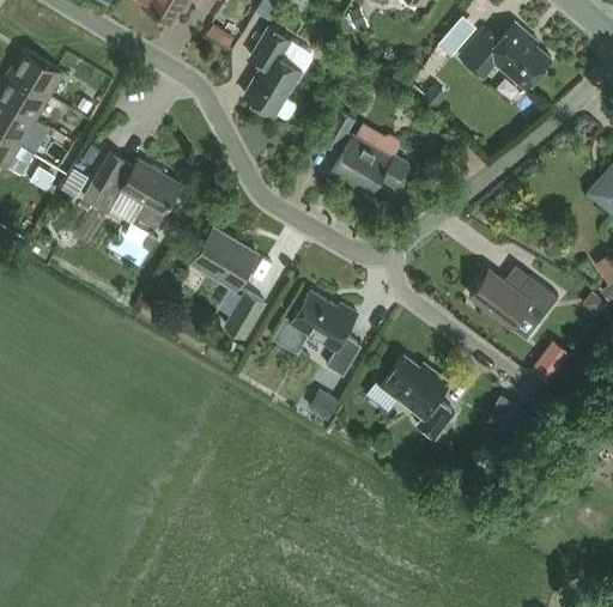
[(137,0),(144,4),(143,7),(173,25),(187,0),(192,4),(193,0),(218,0),(220,1),(220,0),(137,0)]
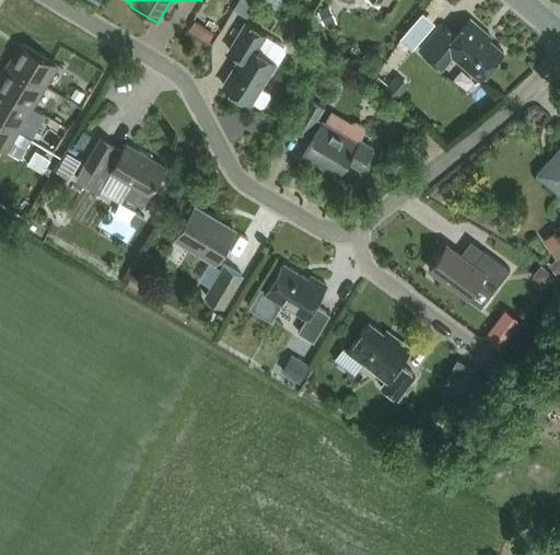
[(241,2),(234,13),(246,21),(254,10),(252,9),(254,6),(248,2),(246,6),(241,2)]
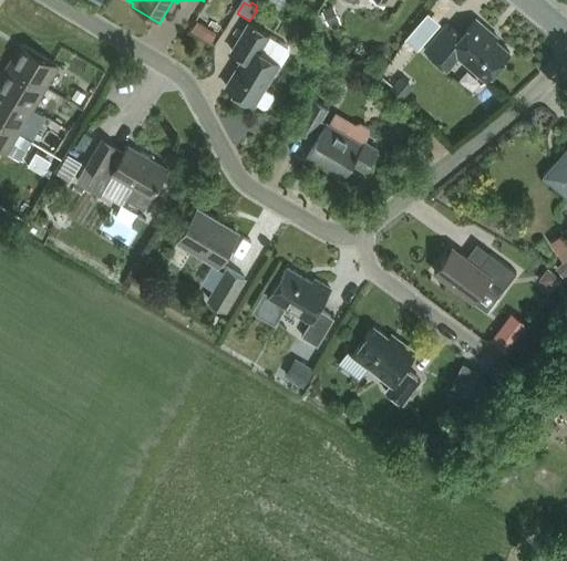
[(332,9),(321,13),(330,31),(338,28),(336,24),(338,23),(332,9)]
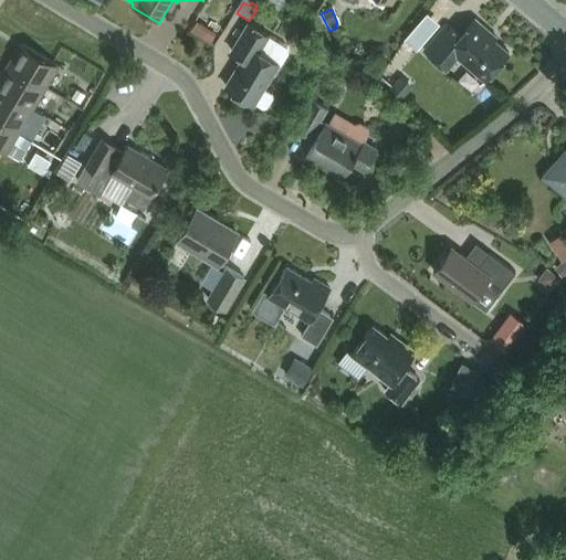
[(405,40),(419,51),(440,23),(426,12),(405,40)]
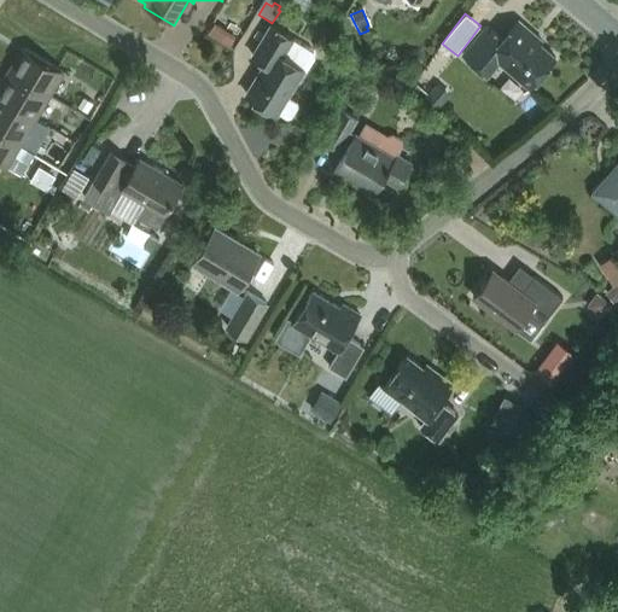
[(215,25),(209,36),(231,48),(237,38),(215,25)]
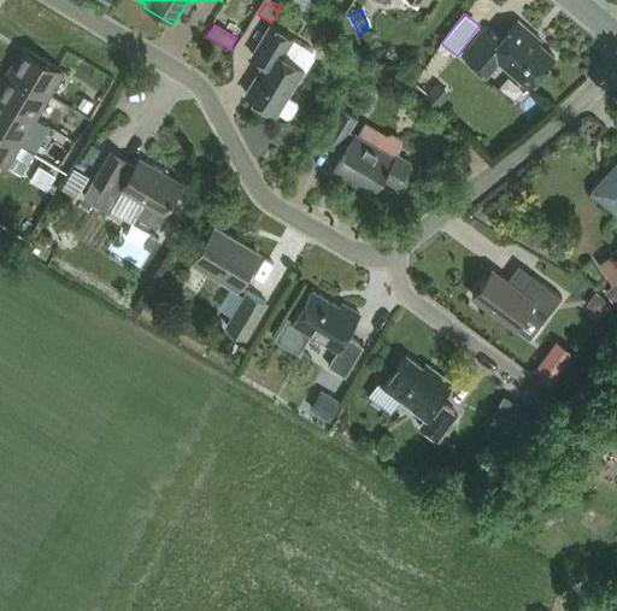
[(528,93),(553,63),(538,50),(540,46),(516,25),(500,43),(486,31),(460,62),(485,81),(498,66),(528,93)]
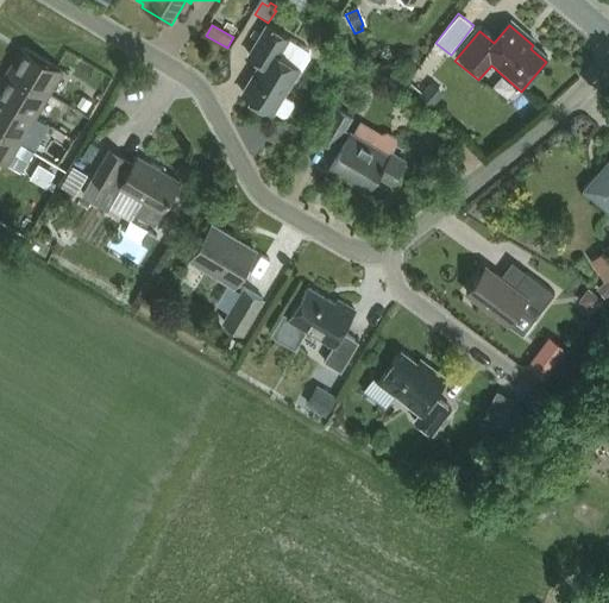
[(261,66),(242,96),(282,121),(287,120),(294,110),(293,105),(283,99),(300,73),(302,74),(311,60),(309,54),(267,27),(249,58),(261,66)]
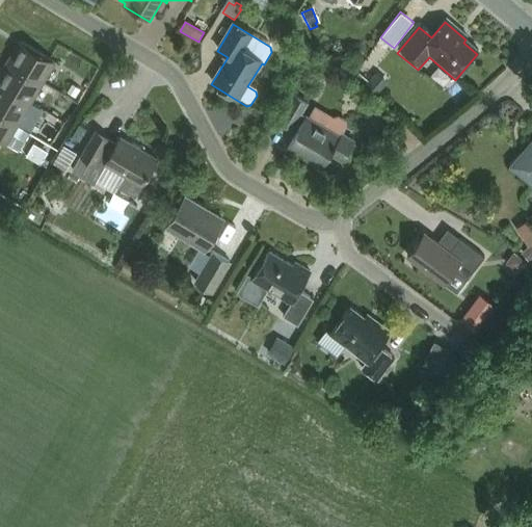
[(21,45),(8,66),(42,84),(53,63),(21,45)]
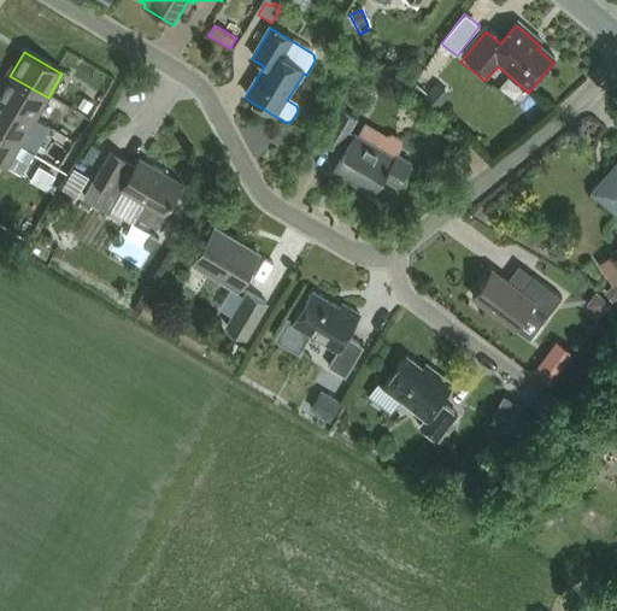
[(10,76),(0,92),(0,101),(34,122),(42,127),(50,113),(41,109),(48,98),(10,76)]
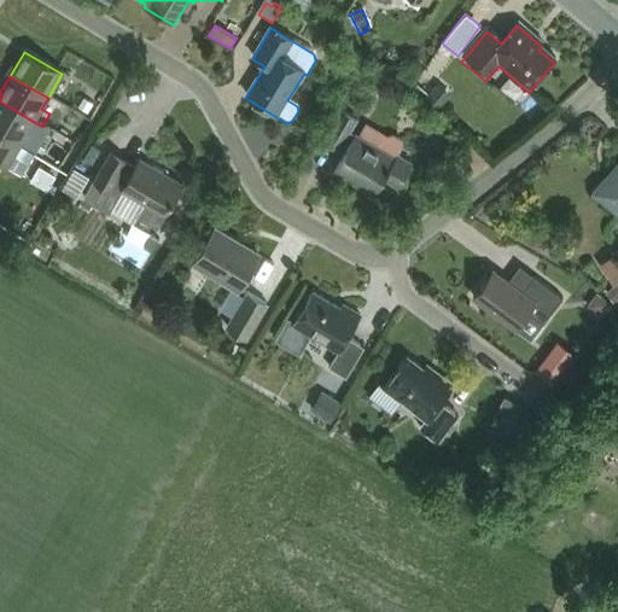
[(0,133),(19,145),(34,122),(0,102),(0,133)]
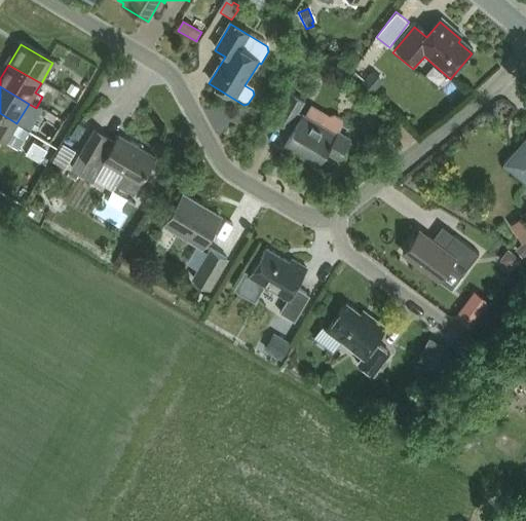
[(71,87),(66,96),(77,102),(81,94),(71,87)]
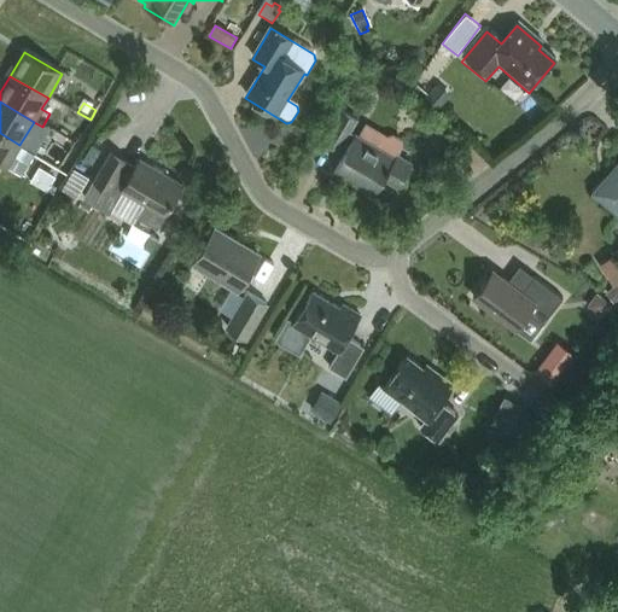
[(334,173),(347,180),(373,197),(384,181),(397,190),(412,168),(396,158),(394,162),(349,134),(356,122),(343,112),(324,143),(344,156),(334,173)]
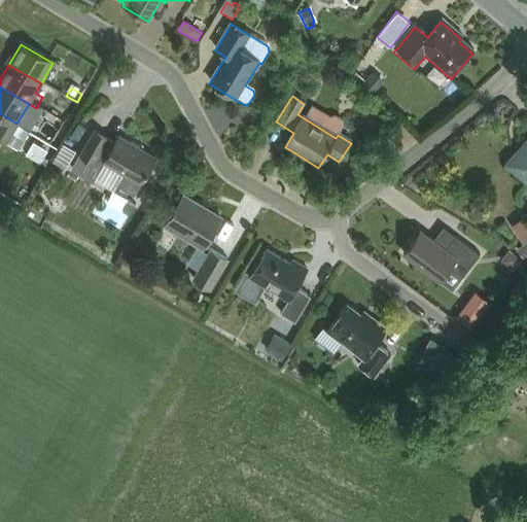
[(36,108),(29,104),(16,124),(15,126),(28,133),(41,111),(36,108)]
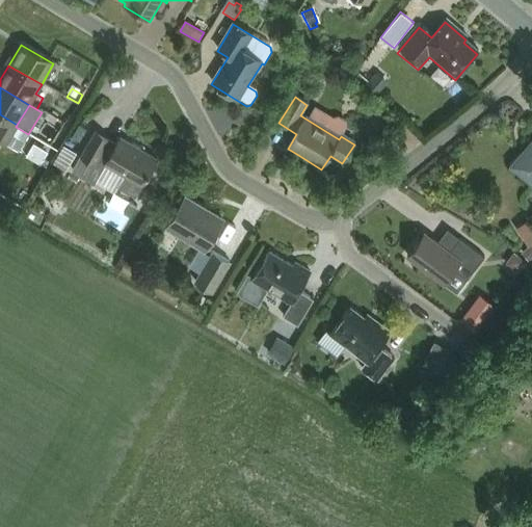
[(16,127),(17,125),(0,114),(0,142),(17,153),(28,134),(16,127)]
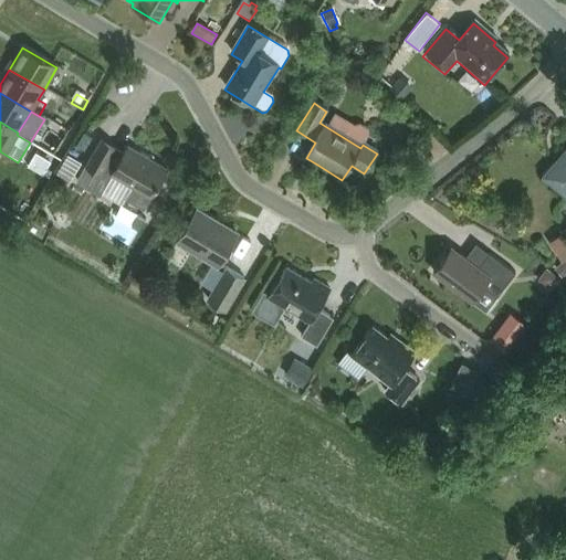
[(123,156),(116,151),(101,143),(76,185),(100,198),(101,194),(111,177),(132,189),(125,201),(143,211),(167,171),(127,148),(123,156)]
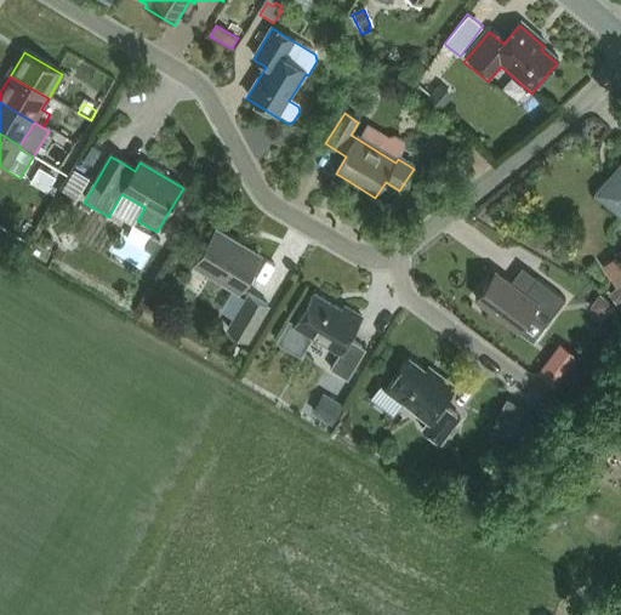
[(620,166),(594,197),(620,218),(620,166)]
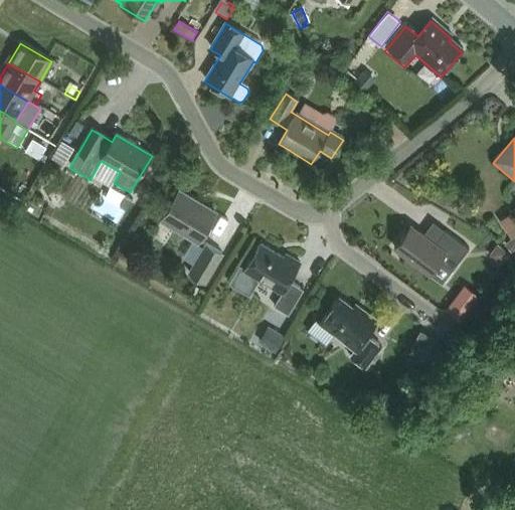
[(34,143),(27,153),(40,161),(47,151),(34,143)]
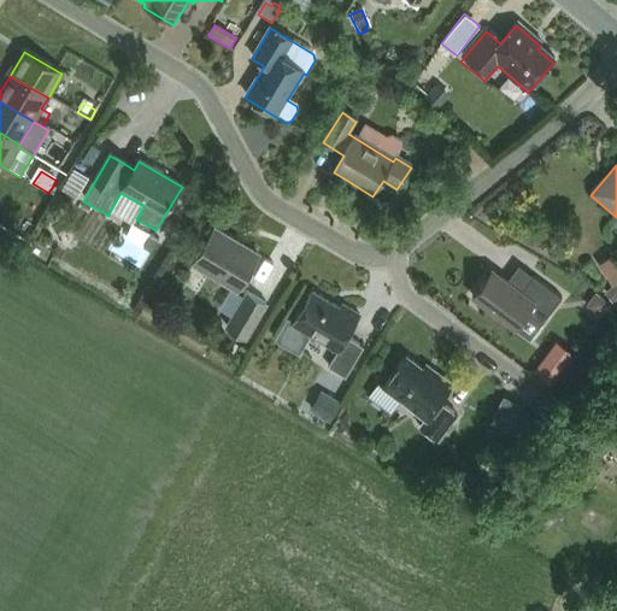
[(121,193),(110,212),(133,225),(136,219),(144,206),(121,193)]
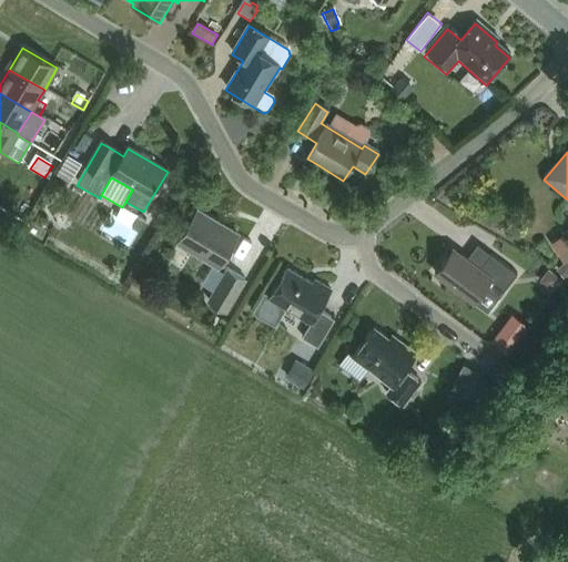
[(219,268),(237,236),(199,213),(180,244),(219,268)]
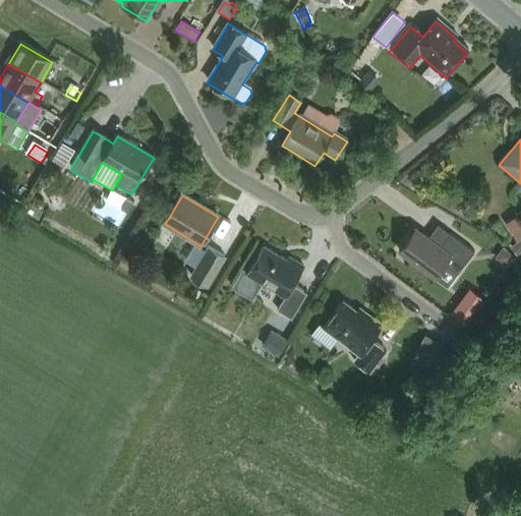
[(520,215),(505,226),(517,243),(520,240),(520,215)]
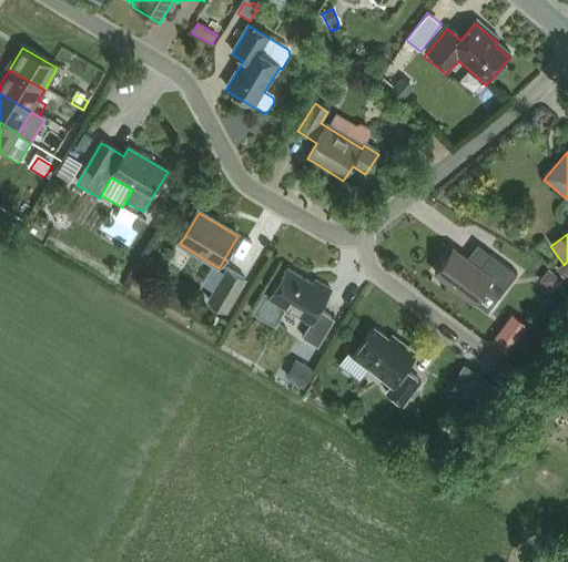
[(480,273),(467,263),(453,252),(434,276),(473,305),(487,287),(500,297),(517,276),(492,257),(480,273)]
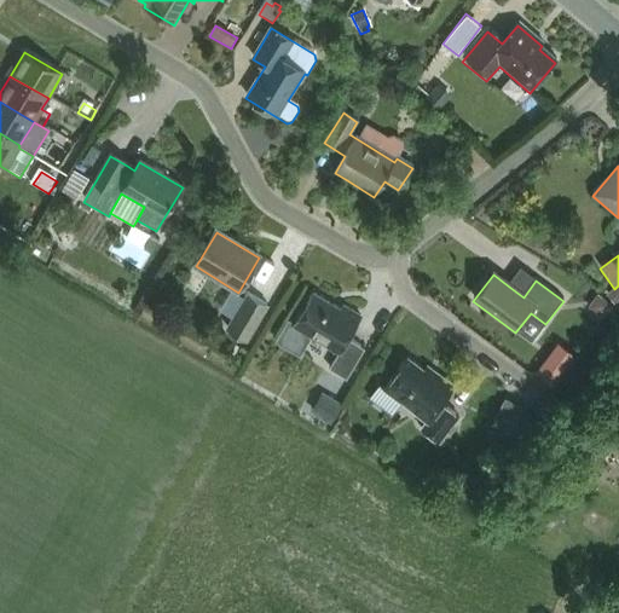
[(248,296),(227,333),(247,343),(267,307),(248,296)]
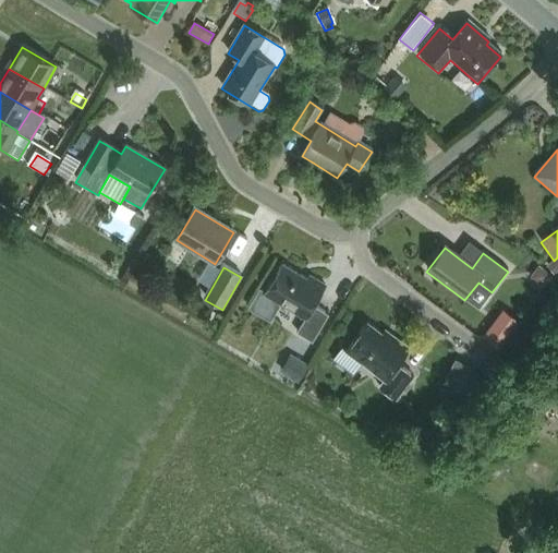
[(325,289),(313,281),(308,279),(307,283),(282,267),(265,296),(306,321),(298,335),(313,344),(329,317),(314,308),(325,289)]
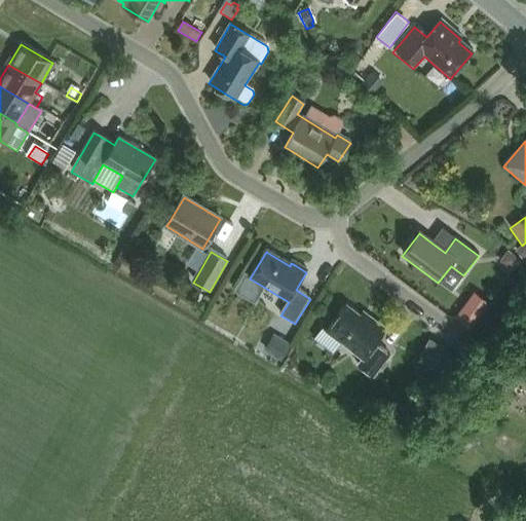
[(471,330),(489,305),(474,294),(455,319),(471,330)]
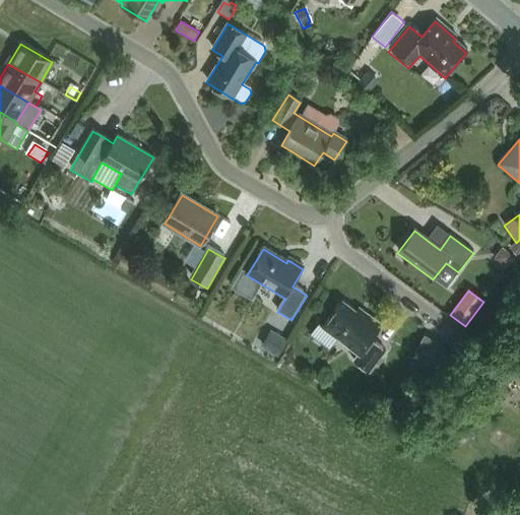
[(359,357),(353,363),(369,374),(385,352),(371,341),(381,327),(366,315),(363,319),(342,303),(322,328),(359,357)]
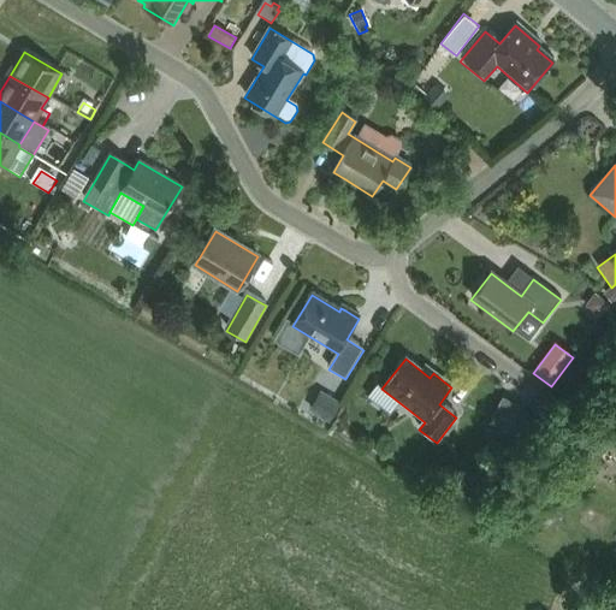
[(326,397),(315,416),(330,425),(342,407),(326,397)]
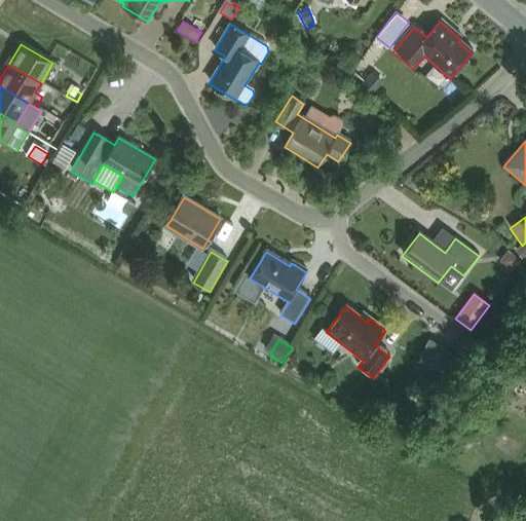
[(420,361),(442,371),(451,350),(428,341),(420,361)]
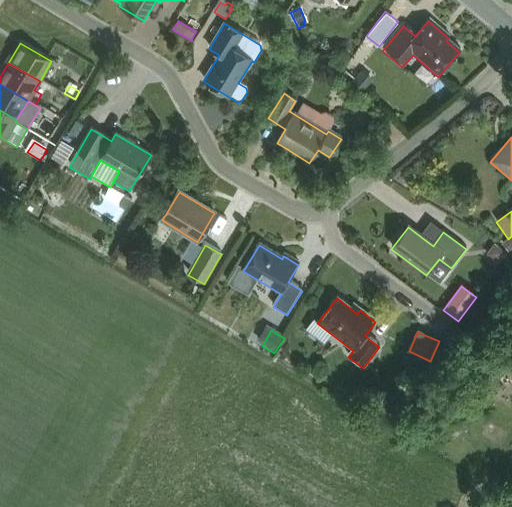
[(486,369),(475,387),(483,391),(493,374),(486,369)]
